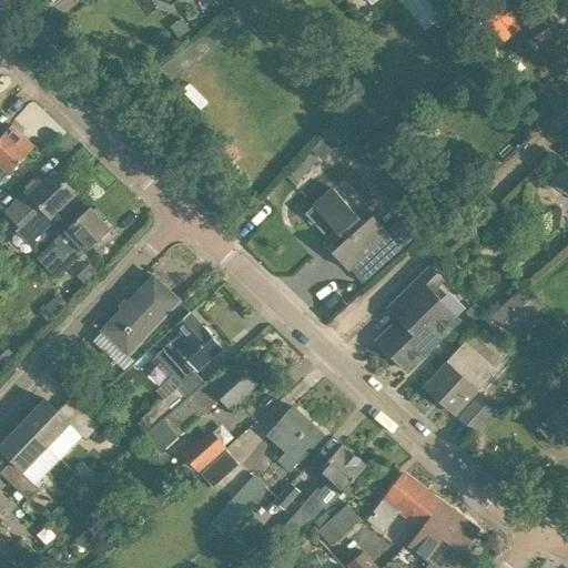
[(166,0),(171,7),(180,0),(185,0),(194,11),(211,0),(166,0)]
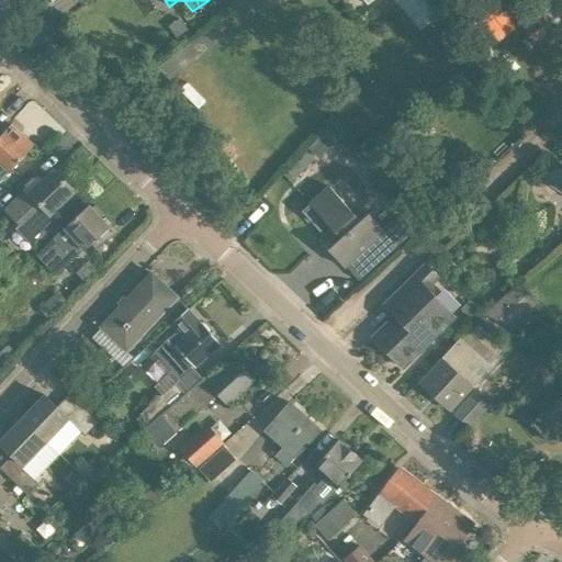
[(178,38),(189,30),(181,19),(169,27),(178,38)]
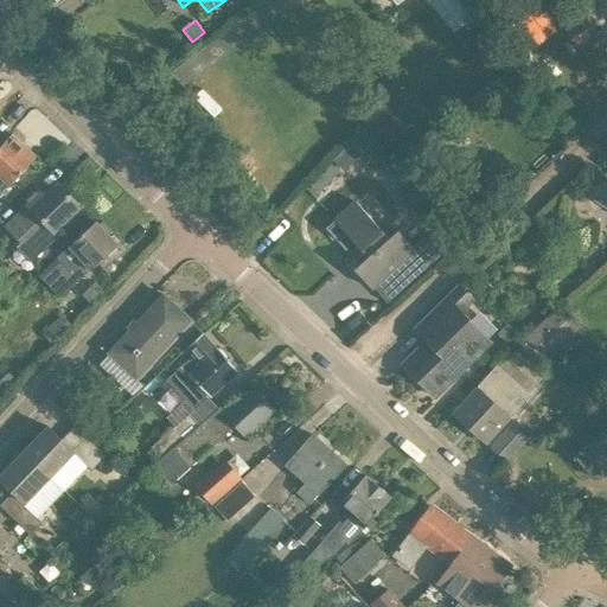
[(485,52),(468,27),(449,42),(466,65),(485,52)]
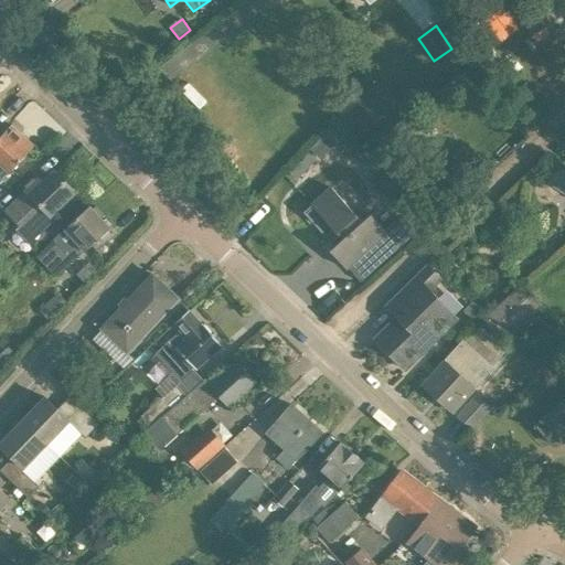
[(408,116),(381,85),(359,103),(381,129),(385,126),(388,130),(390,129),(391,130),(408,116)]
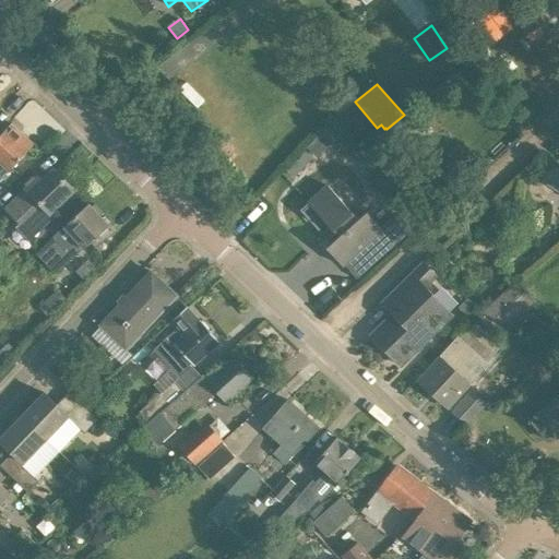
[(0,179),(1,181),(33,146),(10,126),(1,135),(0,134),(0,179)]
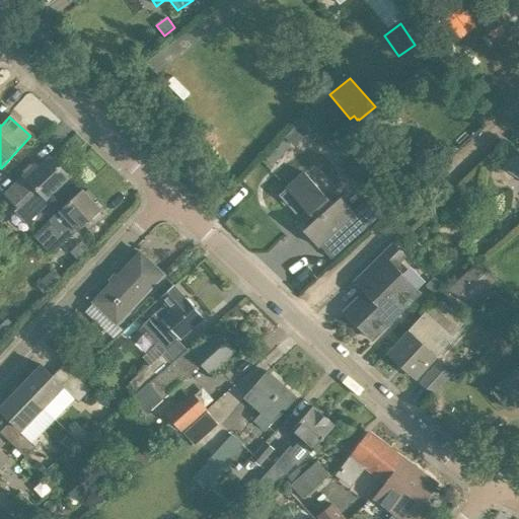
[(305,138),(296,129),(286,138),(296,147),(305,138)]
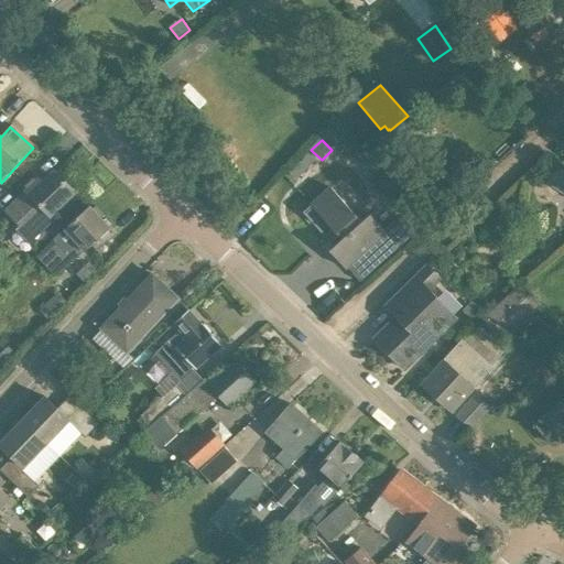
[(461,185),(473,175),(465,166),(453,176),(461,185)]
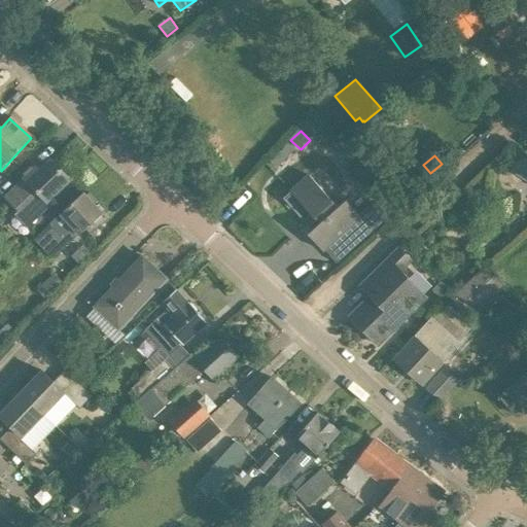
[(50,205),(47,201),(70,179),(68,177),(70,175),(63,168),(61,170),(51,160),(39,172),(36,169),(25,179),(27,181),(24,184),(22,182),(5,198),(19,211),(15,215),(27,227),(50,205)]
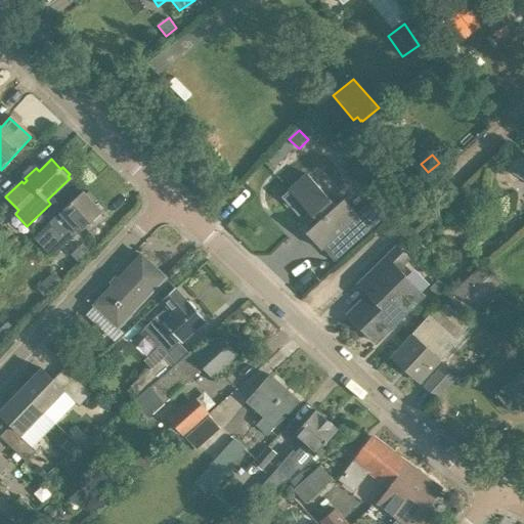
[(358,216),(343,200),(336,207),(307,175),(289,191),(309,214),(306,216),(314,226),(306,233),(320,250),(358,216)]
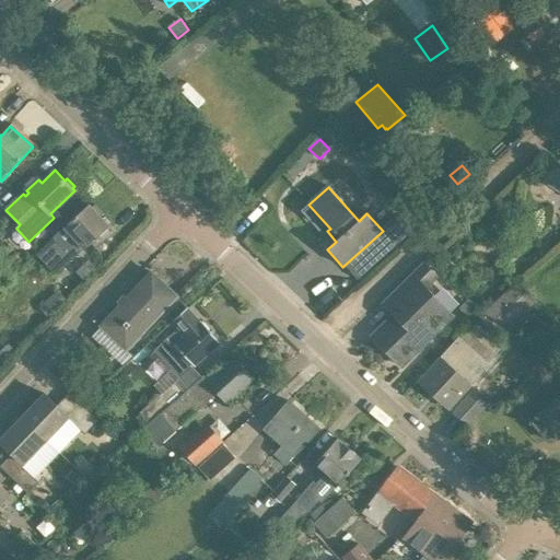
[(85,251),(109,228),(101,218),(104,214),(95,206),(92,208),(89,206),(65,228),(35,255),(56,276),(84,249),(85,251)]
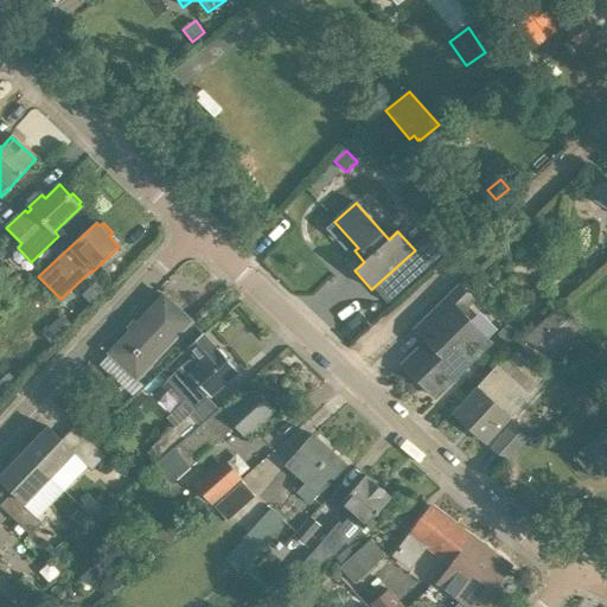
[(491,342),(464,313),(475,301),(460,286),(414,332),(425,342),(402,368),(434,396),(457,371),(459,374),(491,342)]
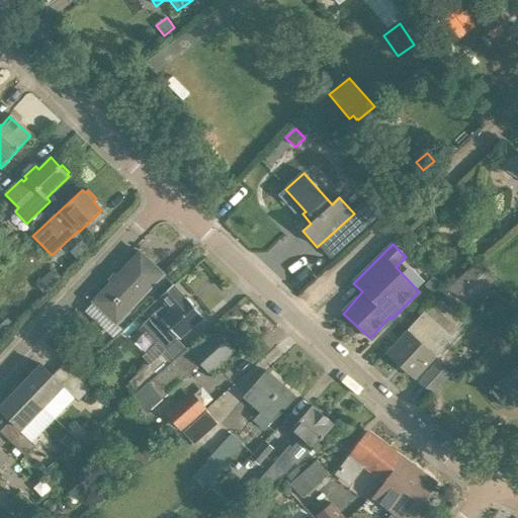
[(116,325),(164,274),(141,252),(93,303),(116,325)]
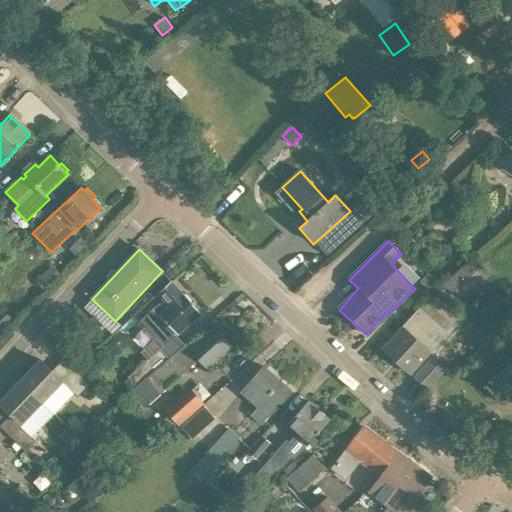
[(453,308),(487,278),(471,259),(437,290),(453,308)]
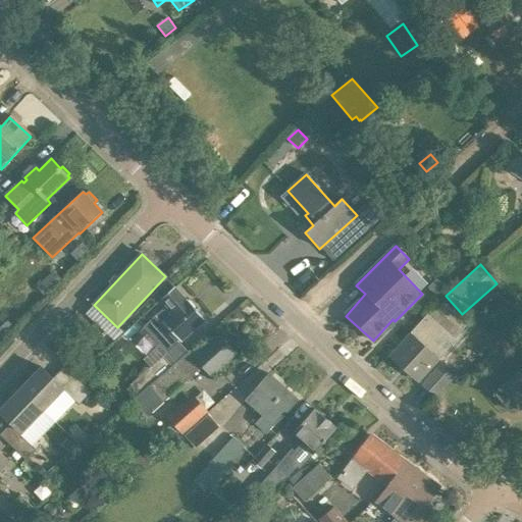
[(62,281),(53,271),(36,285),(45,296),(62,281)]
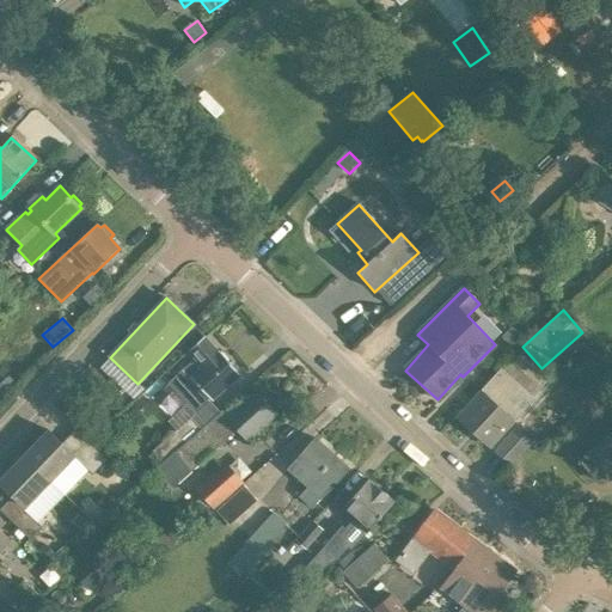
[(196,415),(191,418),(201,430),(224,411),(222,411),(221,412),(212,402),(240,375),(238,373),(239,372),(231,363),(230,363),(219,353),(218,354),(203,337),(188,353),(194,360),(182,371),(167,384),(187,404),(196,415)]
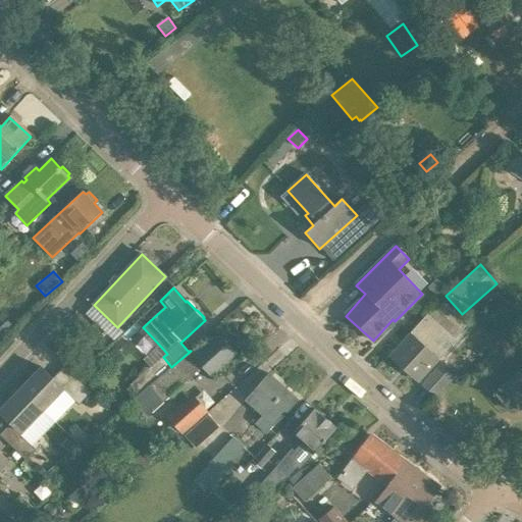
[(521,306),(507,311),(510,325),(521,321),(521,306)]
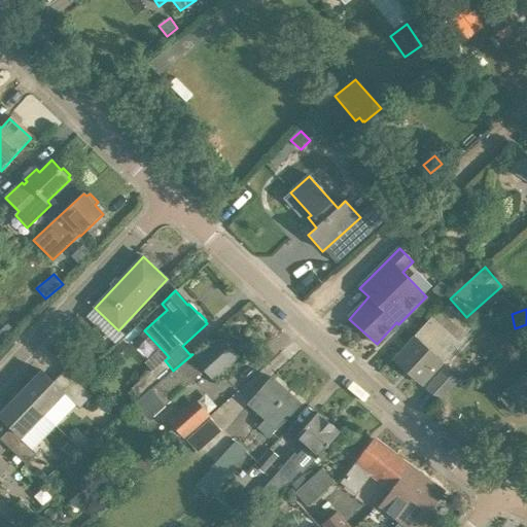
[(422,385),(460,343),(432,318),(394,360),(422,385)]
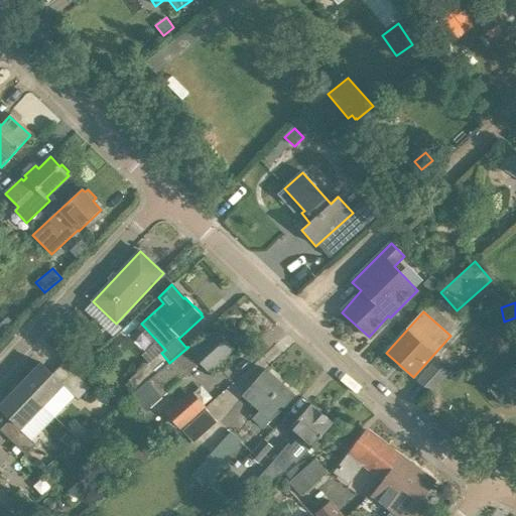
[(14,324),(7,316),(0,323),(0,331),(2,334),(14,324)]
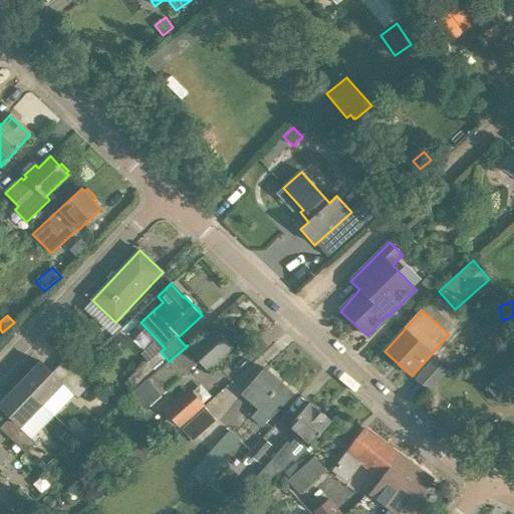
[(208,369),(232,348),(215,329),(192,350),(188,345),(169,361),(136,390),(137,390),(131,396),(145,411),(200,360),(208,369)]
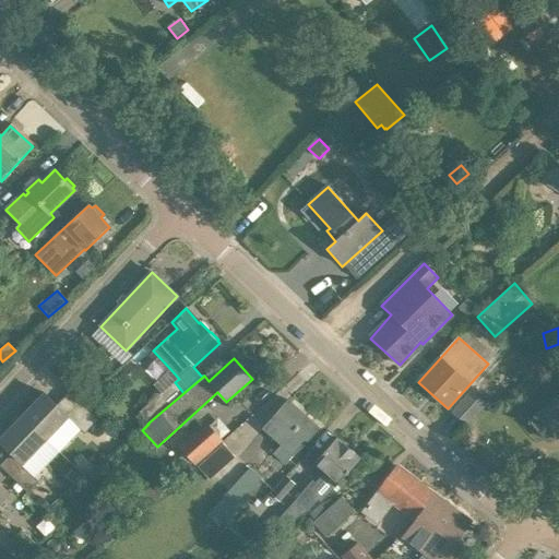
[(80,402),(91,391),(66,367),(55,378),(80,402)]
